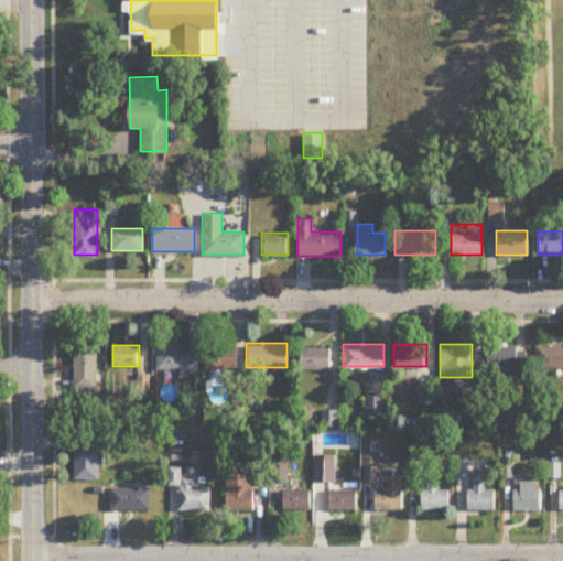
[(520,370),(520,345),(487,345),(487,370),(520,370)]
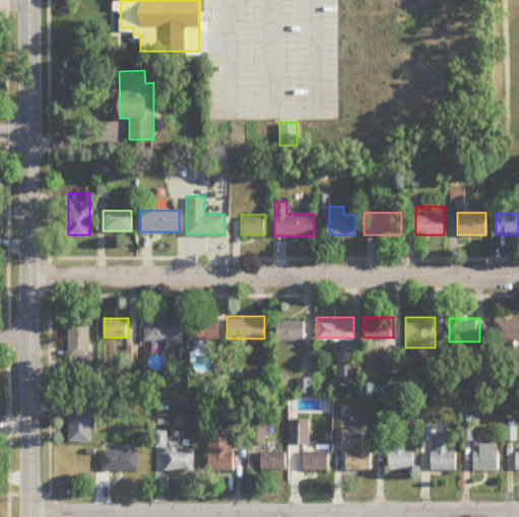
[(518,318),(493,318),(493,338),(518,337),(518,318)]
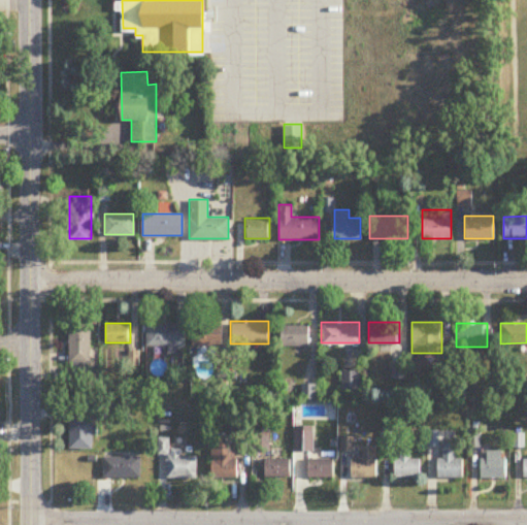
[(69,362),(90,362),(90,324),(69,324),(69,362)]
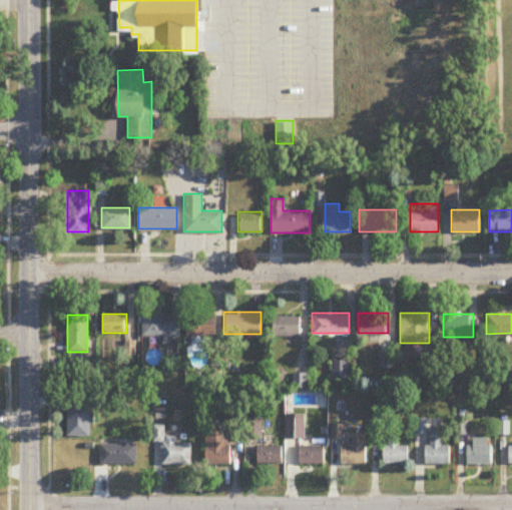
[(162,343),(179,343),(179,315),(141,315),(141,336),(162,336),(162,343)]
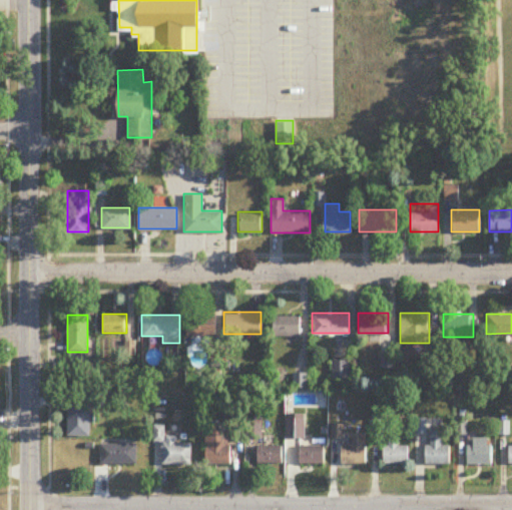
[(215,336),(215,315),(187,315),(187,336),(215,336)]
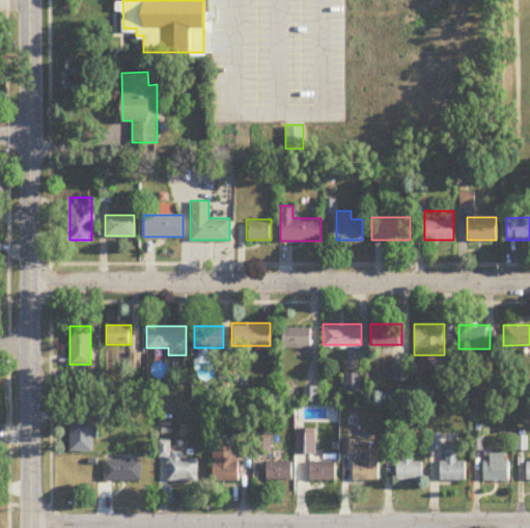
[(310,326),(282,326),(282,348),(310,348),(310,326)]
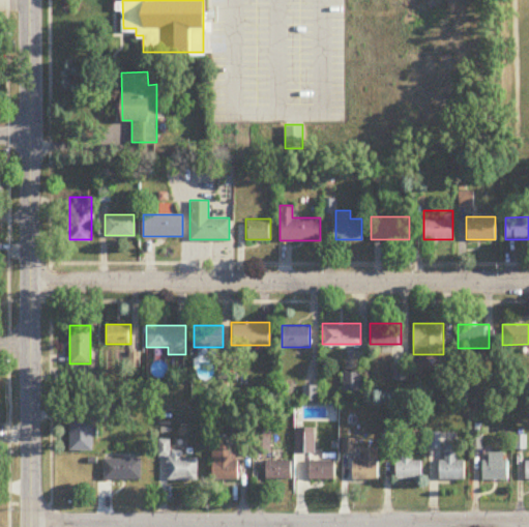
[(360,389),(360,371),(342,371),(342,389),(360,389)]
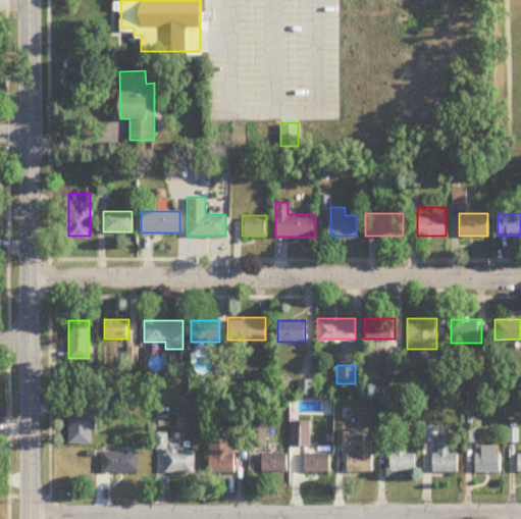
[(68,443),(90,443),(90,413),(68,413),(68,443)]
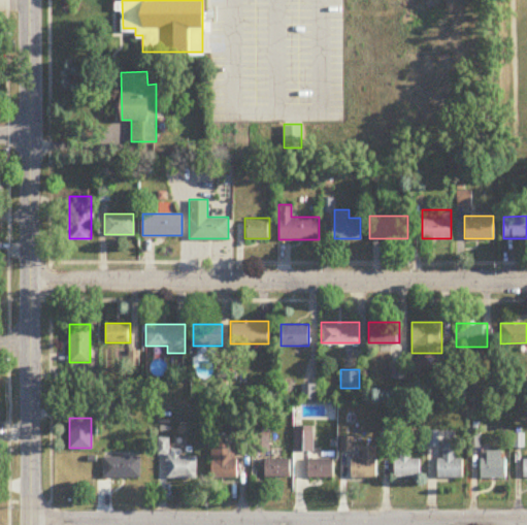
[(294,425),(294,449),(311,449),(311,425),(294,425)]
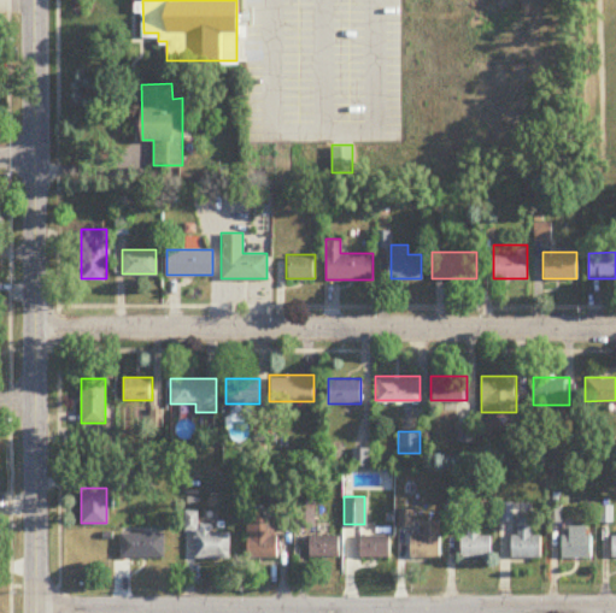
[(397,524),(414,524),(414,508),(397,508),(397,524)]
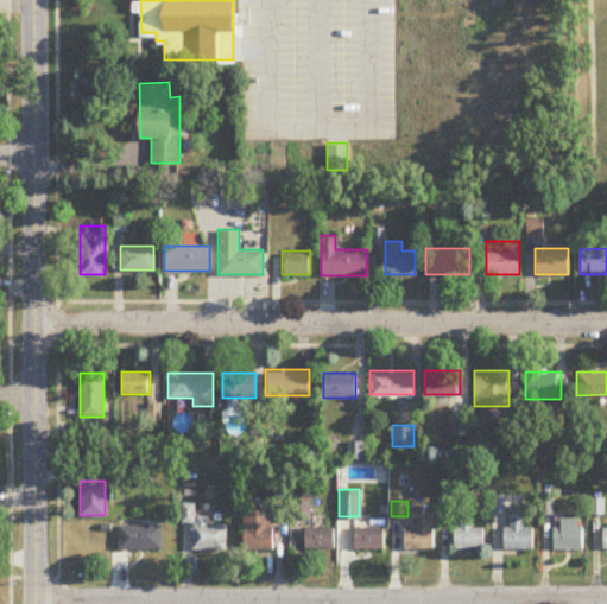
[(226,550),(226,522),(208,522),(208,515),(193,515),(193,504),(183,504),(183,522),(193,522),(193,550),(226,550)]
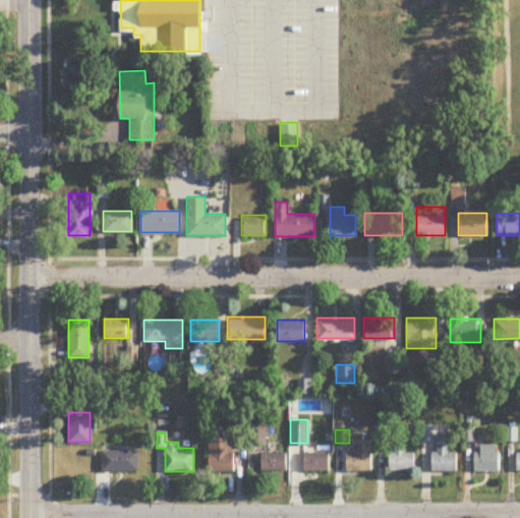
[(457,470),(457,451),(448,451),(448,436),(437,436),(437,451),(431,451),(431,470),(457,470)]
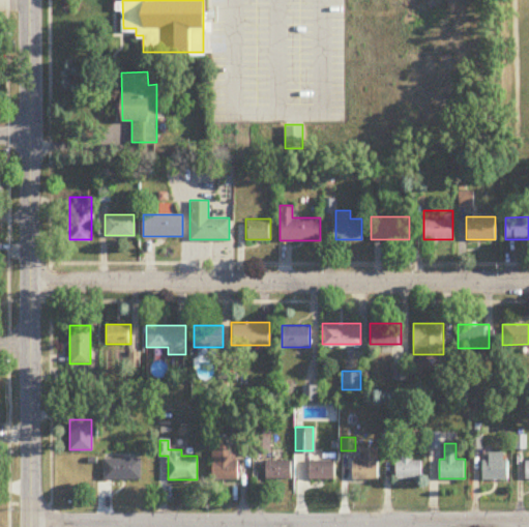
[(398,477),(420,477),(420,460),(411,460),(411,445),(398,445),(398,477)]
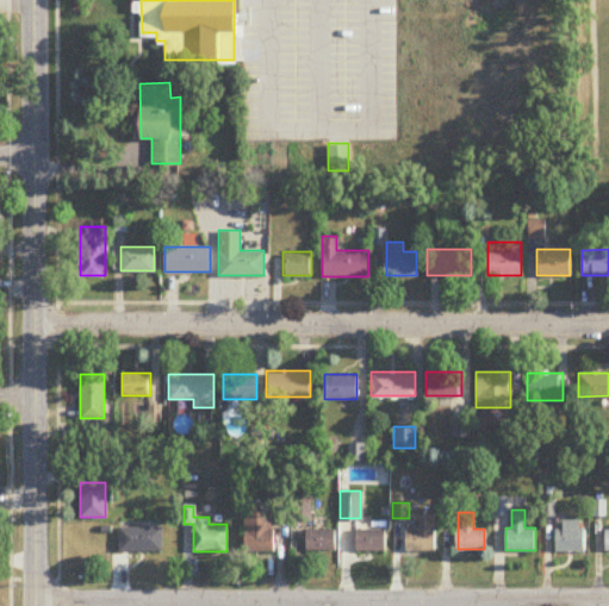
[(405,528),(405,550),(435,550),(435,514),(414,514),(414,528),(405,528)]
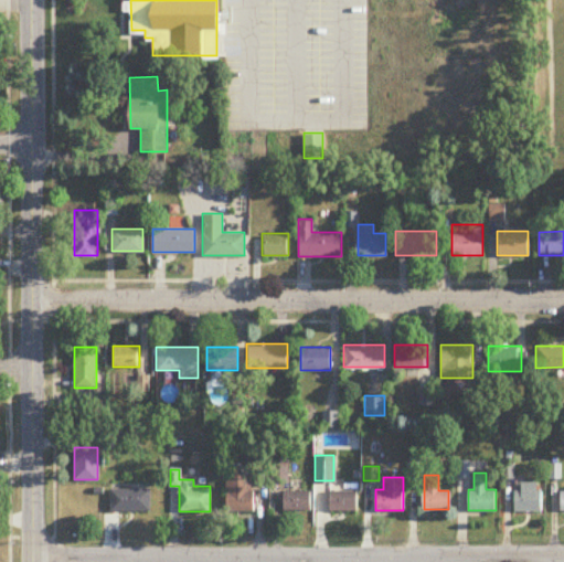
[(224,511),(254,511),(254,479),(224,479),(224,511)]
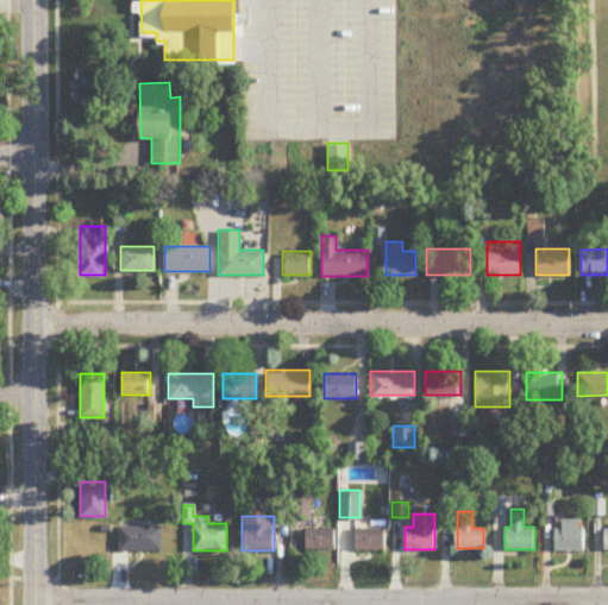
[(583,549),(583,517),(556,517),(556,549),(583,549)]
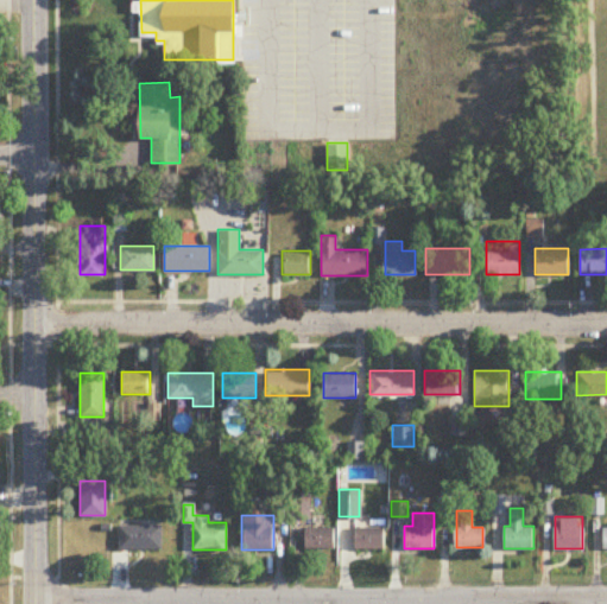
[(160,548),(160,526),(118,526),(118,548),(160,548)]
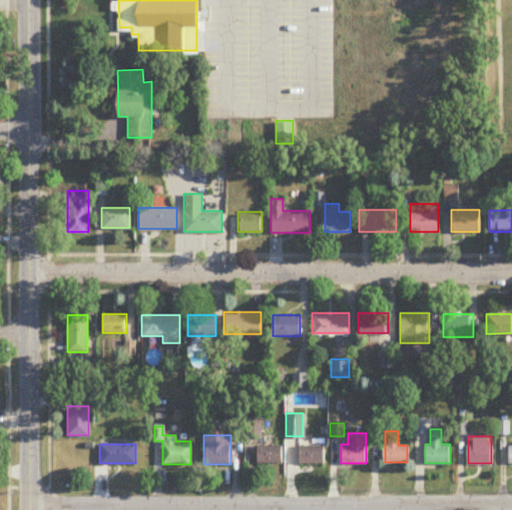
[(298,463),(324,463),(324,444),(298,444),(298,463)]
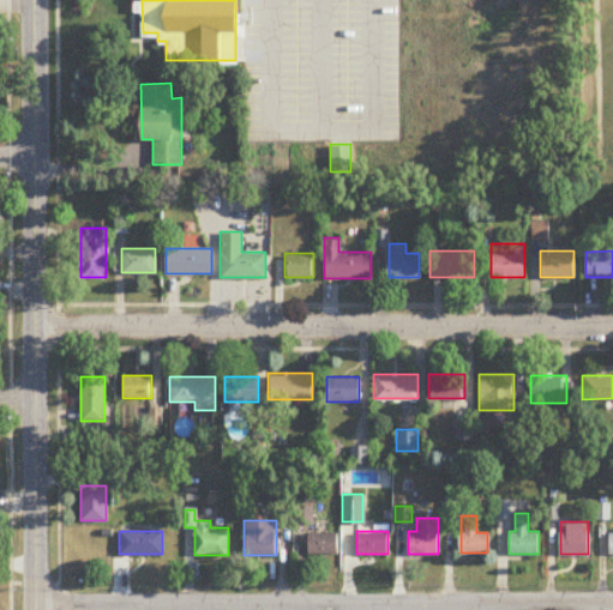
[(307,556),(336,555),(335,532),(307,532),(307,556)]
